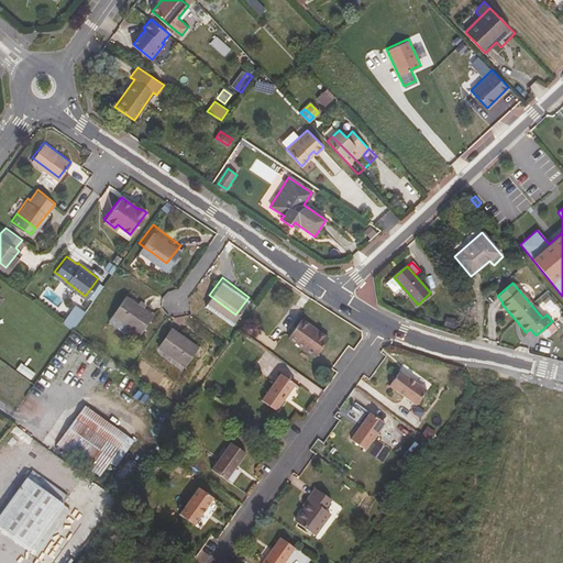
[(134,330),(146,315),(120,296),(107,311),(134,330)]
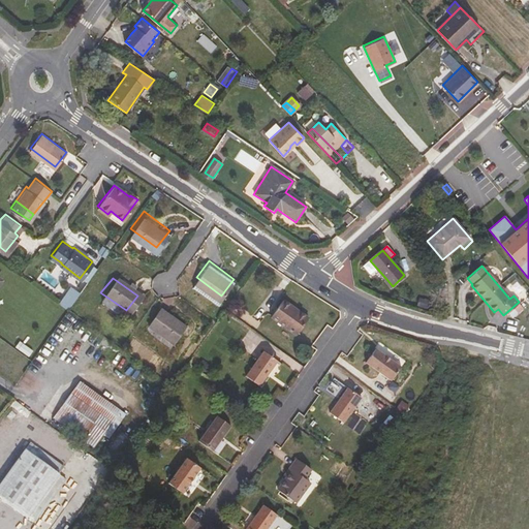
[(55,302),(64,309),(69,302),(60,296),(55,302)]
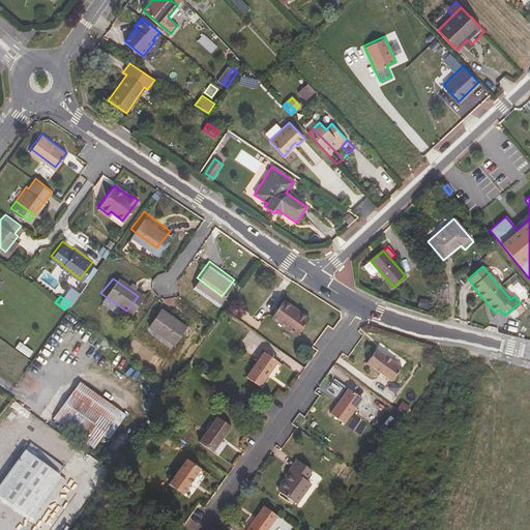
[(290,337),(300,324),(273,304),(263,318),(290,337)]
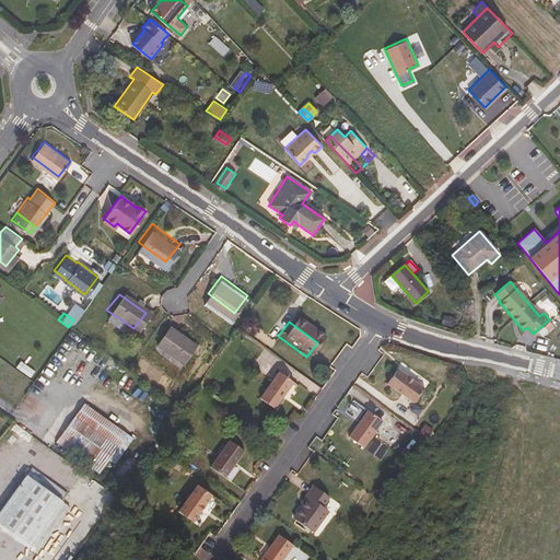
[(179,363),(193,348),(165,327),(152,343),(179,363)]
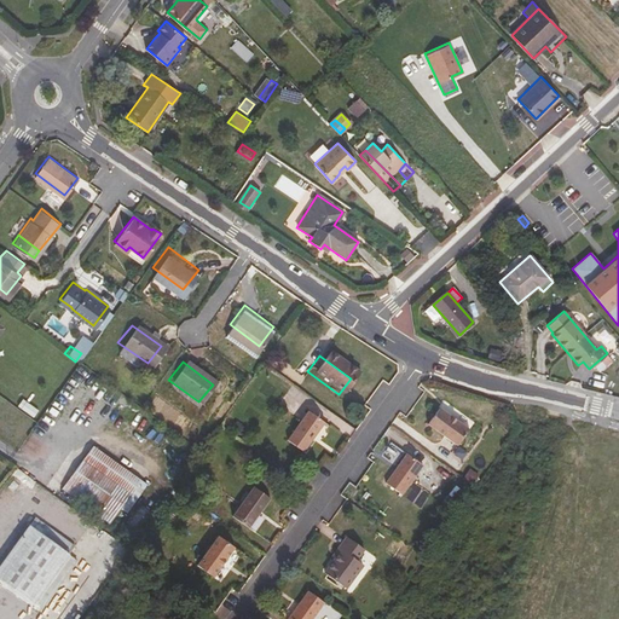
[(453,444),(466,428),(438,406),(426,423),(453,444)]
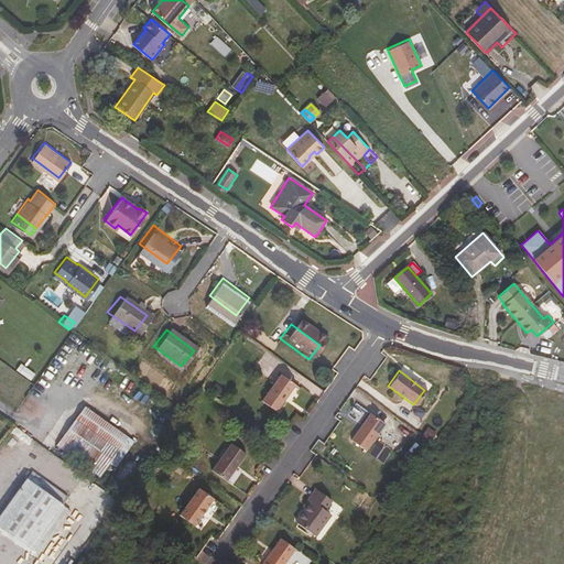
[(266,412),(284,387),(270,376),(250,400),(266,412)]
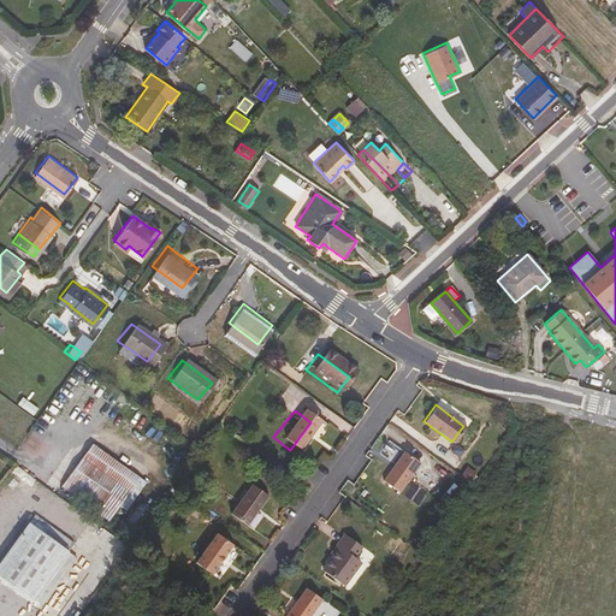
[(105,515),(134,478),(86,443),(55,478),(80,497),(77,501),(90,509),(93,507),(105,515)]
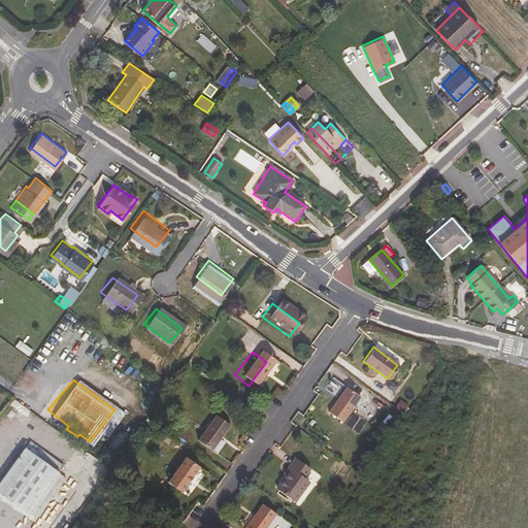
[(339,421),(358,395),(345,385),(326,409),(339,421)]
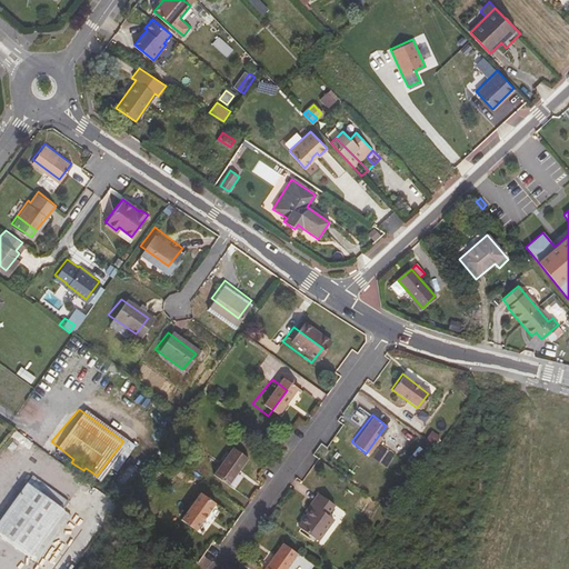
[(223,476),(242,450),(229,439),(209,465),(223,476)]
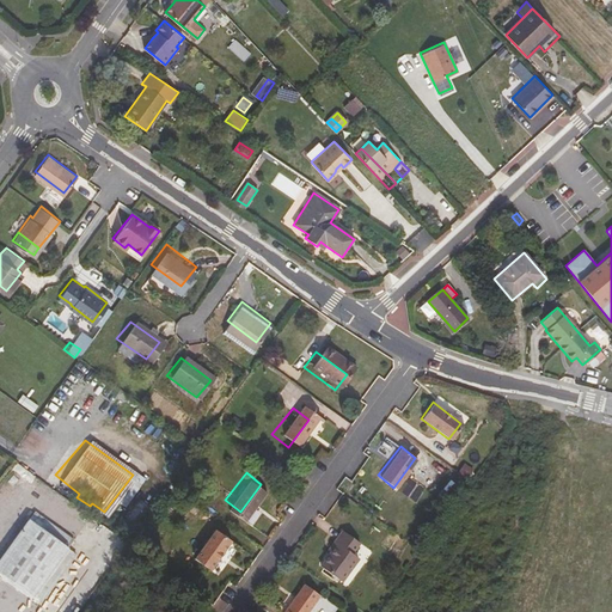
[(62,545),(25,516),(0,550),(0,575),(35,601),(65,560),(57,552),(62,545)]
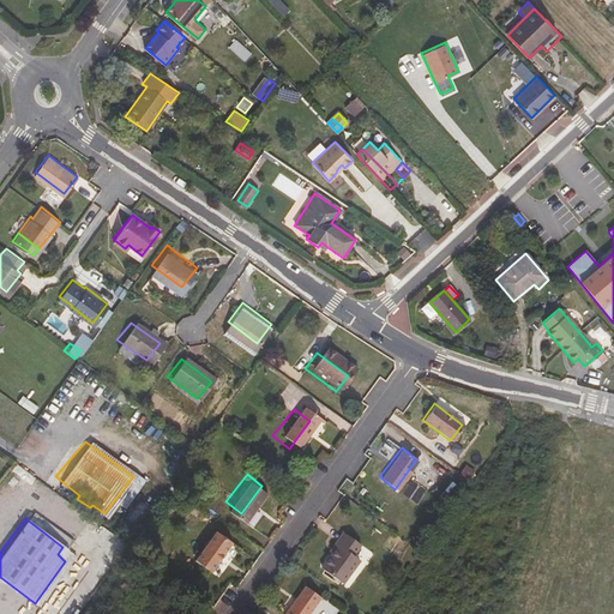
[(204,564),(224,537),(209,525),(187,552),(204,564)]
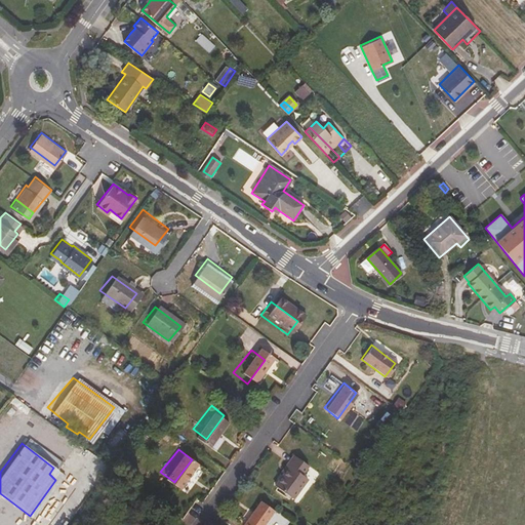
[(282,490),(304,462),(288,450),(280,460),(283,462),(269,481),(282,490)]
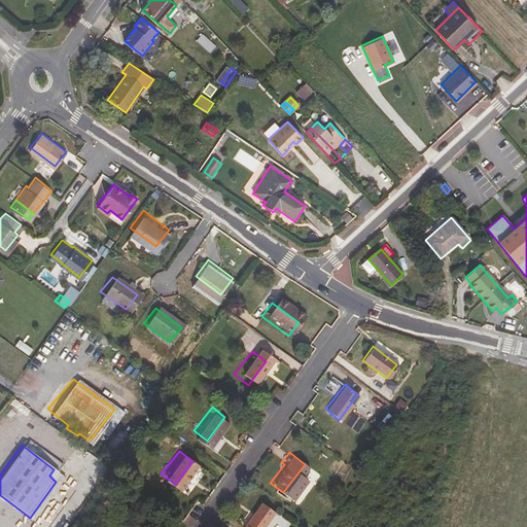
[(313,468),(306,475),(312,481),(319,475),(313,468)]
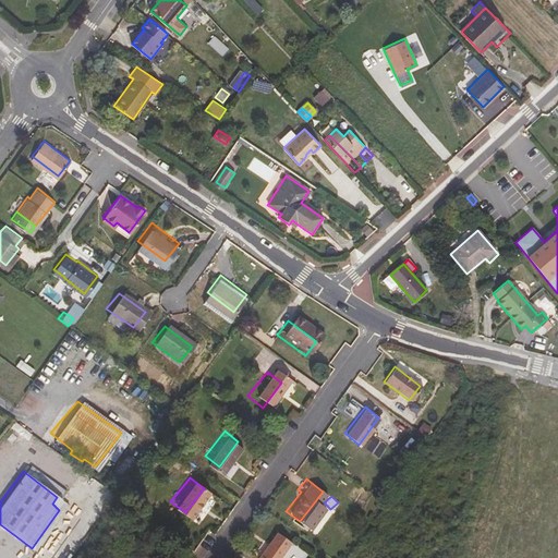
[(280,557),(291,557),(299,548),(273,529),(254,555),(257,557),(271,557),(275,554),(280,557)]
